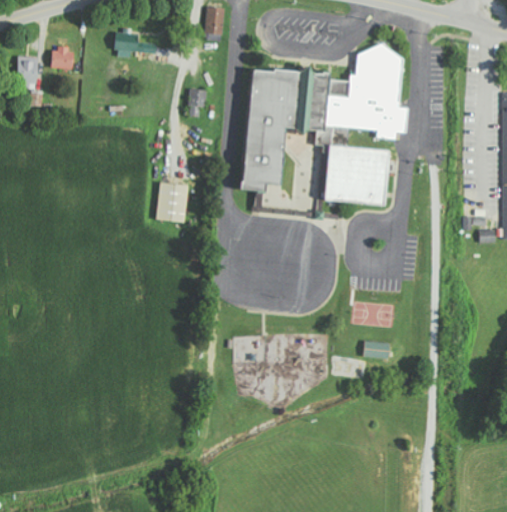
[(222,7),(204,6),(203,33),(220,34),(222,7)]
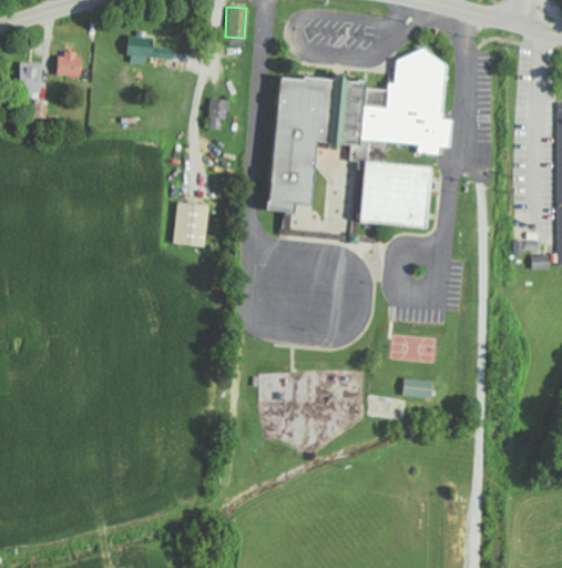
[(124,61),(142,63),(143,57),(170,60),(172,49),(152,46),(153,39),(128,36),(124,61)]
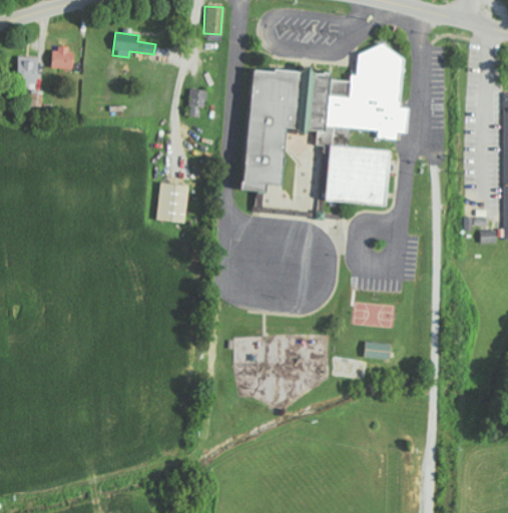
[(70,47),(51,46),(50,68),(69,69),(70,47)]
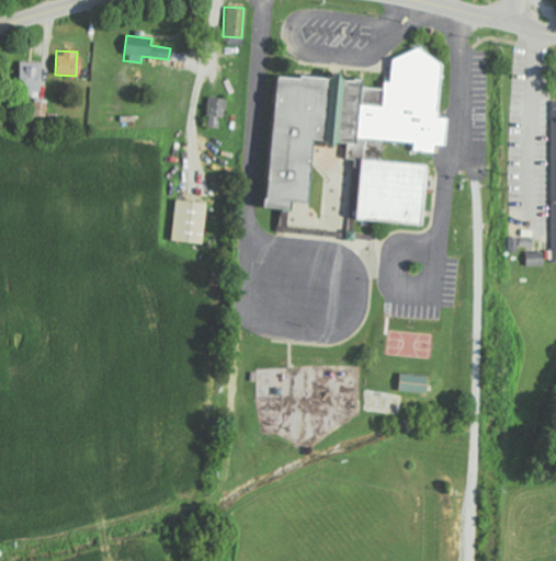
[(279,72),(265,207),(292,209),(293,199),(309,202),(315,140),(347,144),(344,159),(353,159),(353,168),(361,168),(355,218),(423,225),(429,164),(378,160),(381,139),(407,142),(432,159),(433,145),(443,146),(446,118),(437,117),(441,64),(429,55),(392,52),(389,75),(381,88),(362,86),(363,79),(343,78),(343,79),(279,72)]
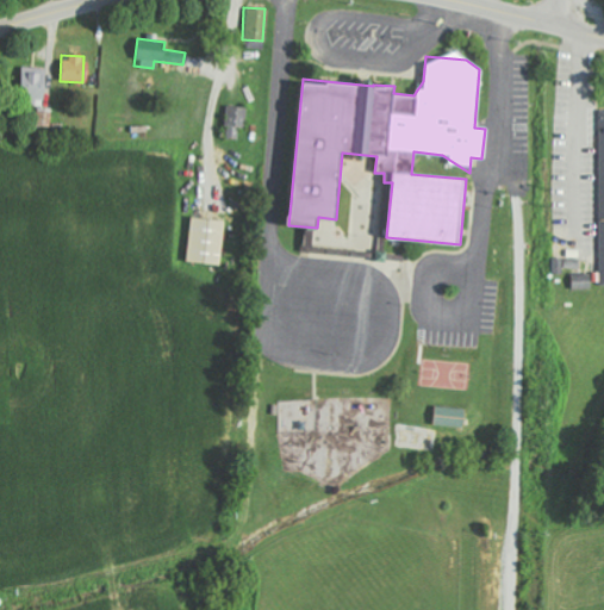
[(17,98),(27,98),(27,106),(42,106),(43,68),(18,67),(17,98)]
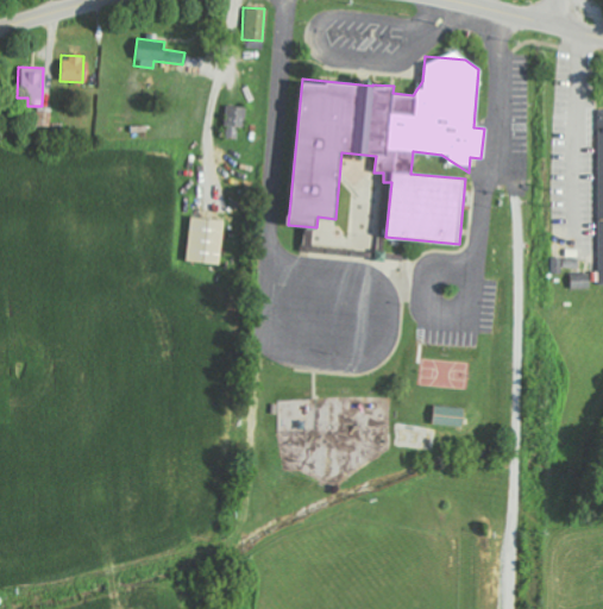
[(233,127),(243,127),(244,106),(224,106),(221,137),(233,138),(233,127)]
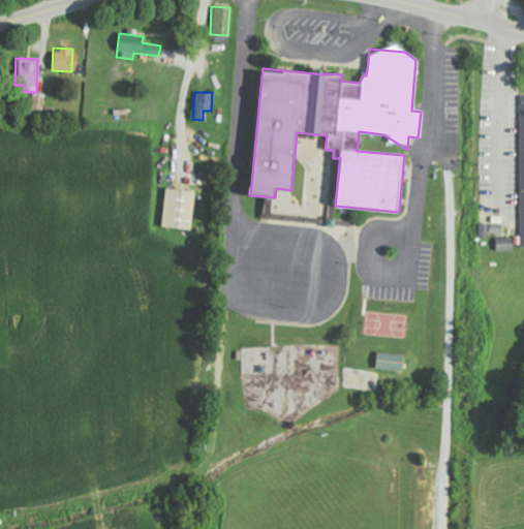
[(192,190),(162,188),(160,227),(190,229),(192,190)]
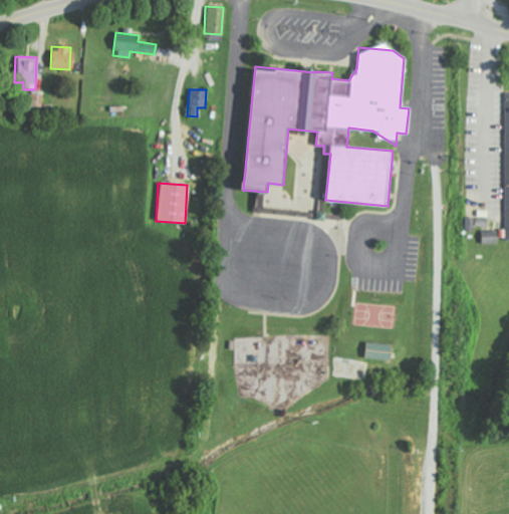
[(391,343),(363,342),(363,358),(390,359),(391,343)]
